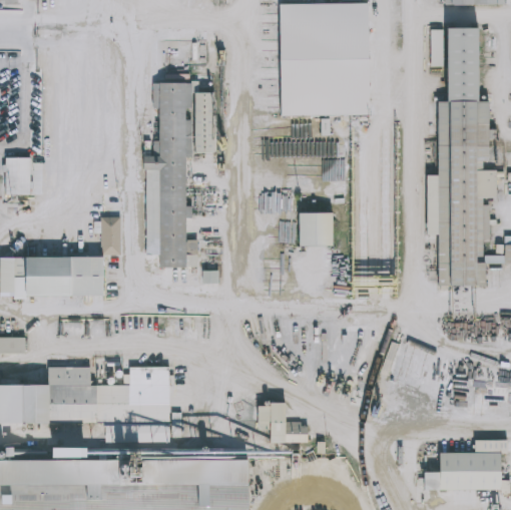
[(481,26),(482,100),(490,100),(491,161),(486,161),(486,167),(495,167),(495,196),(484,196),(485,285),(438,285),(438,233),(428,234),(427,175),(439,175),(438,101),(449,101),(449,27),(481,26)]
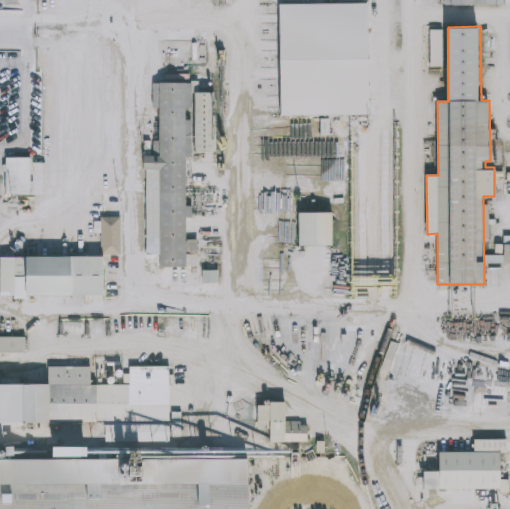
[(430,65),(430,47),(441,47),(441,65),(430,65)]
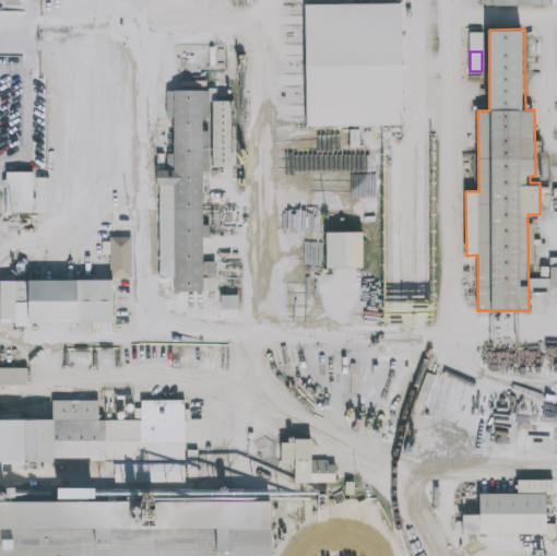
[(208,90),(205,261),(214,261),(214,290),(173,290),(173,276),(157,276),(158,168),(165,168),(165,153),(174,153),(174,118),(165,118),(166,89),(208,90)]
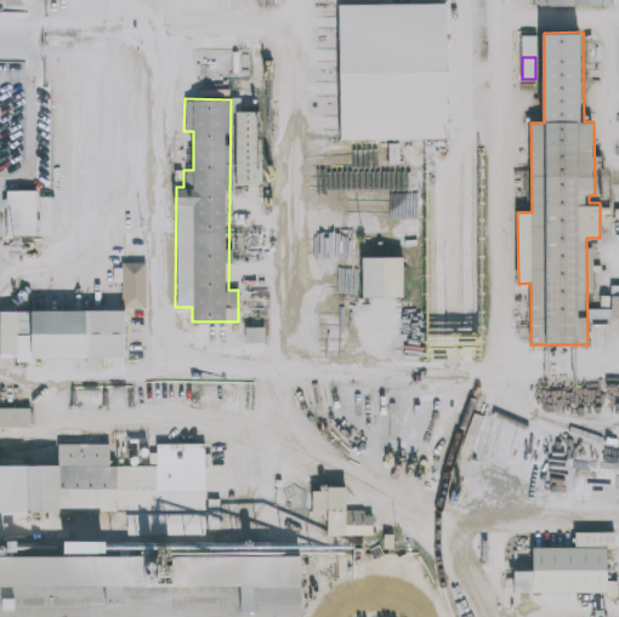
[(37,189),(37,234),(6,234),(6,189),(37,189)]
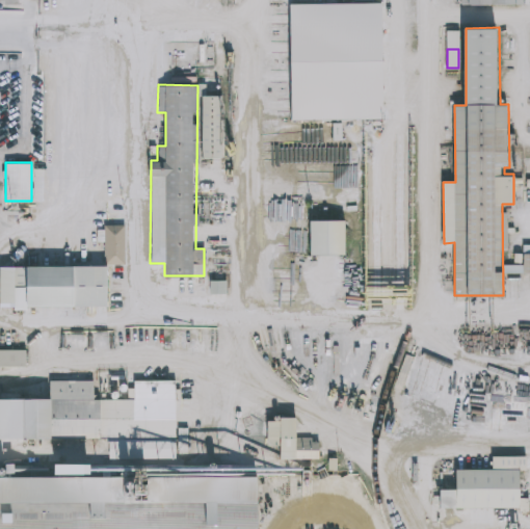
[(312,253),(312,220),(342,220),(342,227),(322,227),(322,247),(329,247),(328,253),(312,253)]
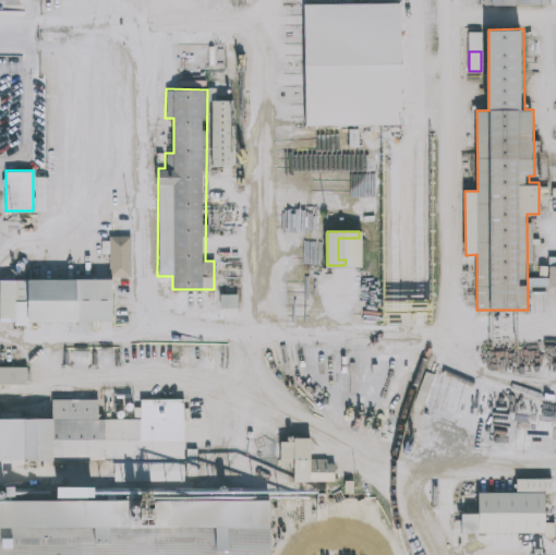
[(131,236),(131,276),(109,276),(109,236),(131,236)]
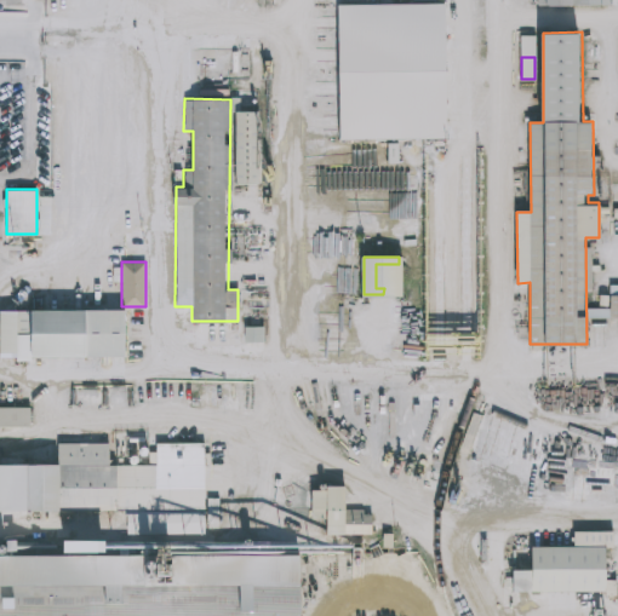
[(0,357),(0,310),(126,309),(126,356),(0,357)]
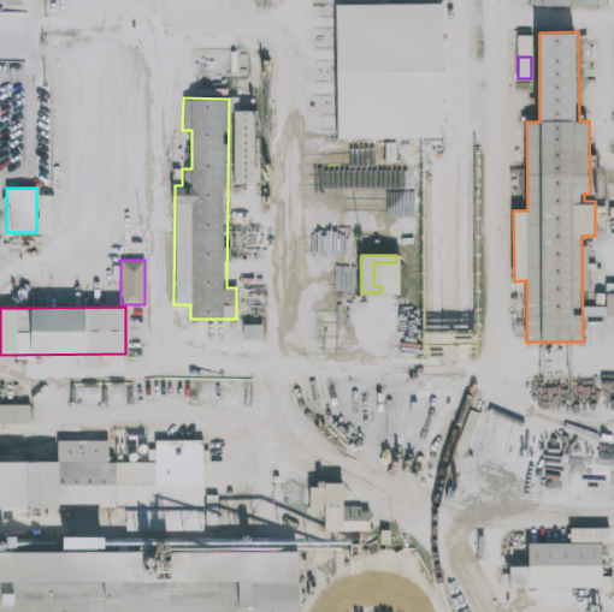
[(261,339),(242,339),(242,325),(261,325),(261,339)]
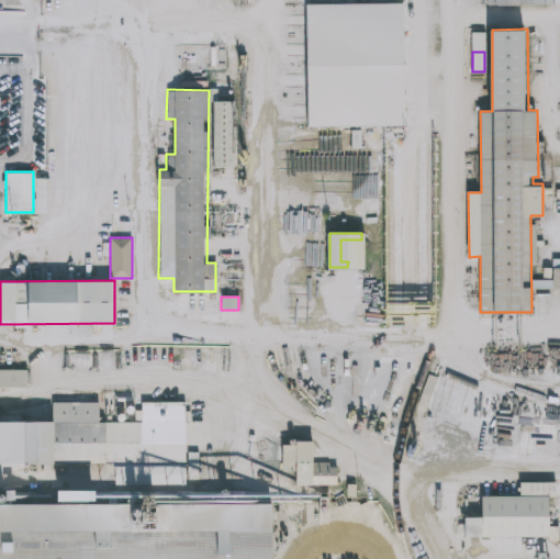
[(0,369),(26,369),(28,387),(0,387),(0,369)]
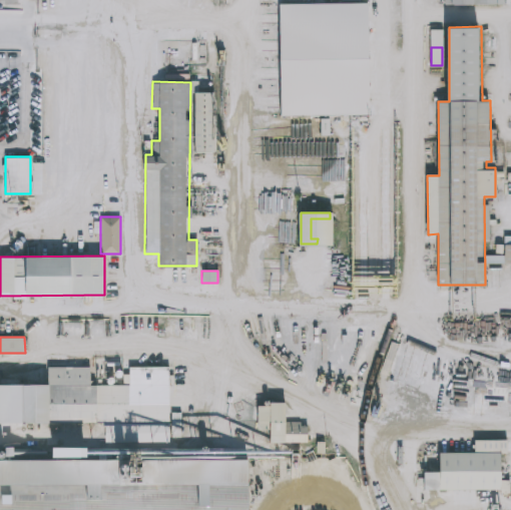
[(0,385),(49,385),(49,367),(90,366),(90,385),(128,385),(128,367),(169,367),(170,444),(104,444),(104,422),(0,422),(0,385)]
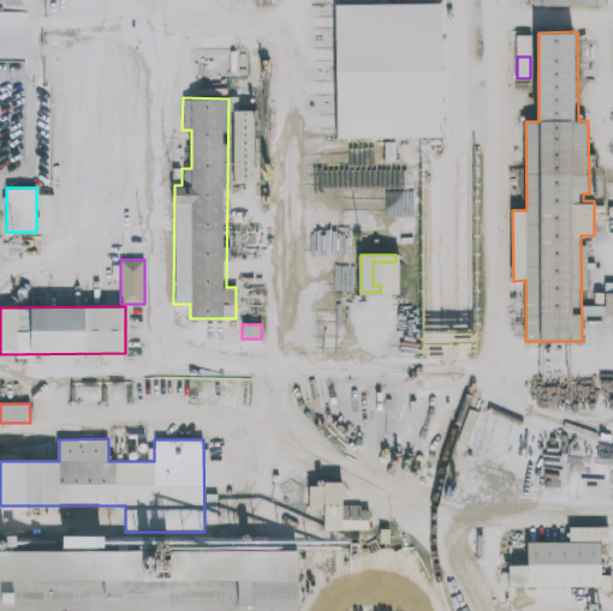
[(344,483),(344,505),(369,505),(369,531),(326,531),(325,515),(310,515),(309,483),(344,483)]
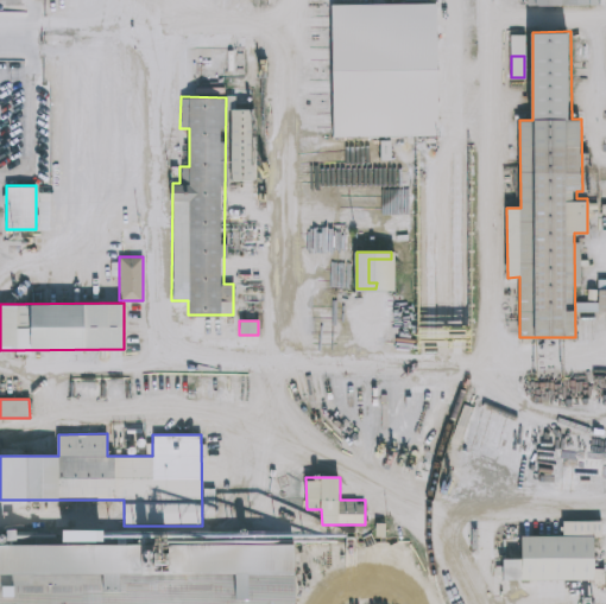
[(521,535),(562,535),(562,521),(597,521),(597,580),(504,580),(504,558),(521,558),(521,535)]
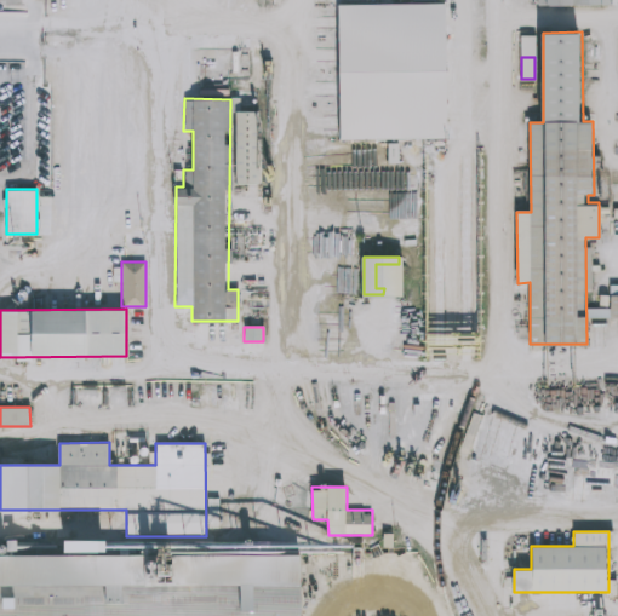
[(0,554),(295,554),(295,615),(0,615),(0,554)]
